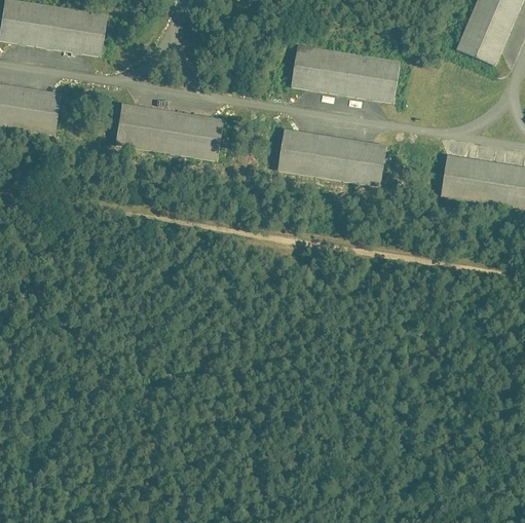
[(1,0),(0,7),(0,43),(102,58),(108,14),(8,0),(1,0)]
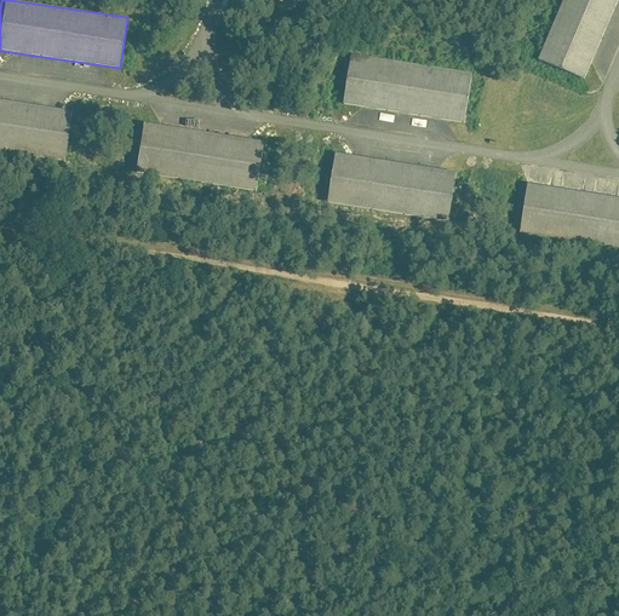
[(270,0),(301,12),(305,0),(270,0)]
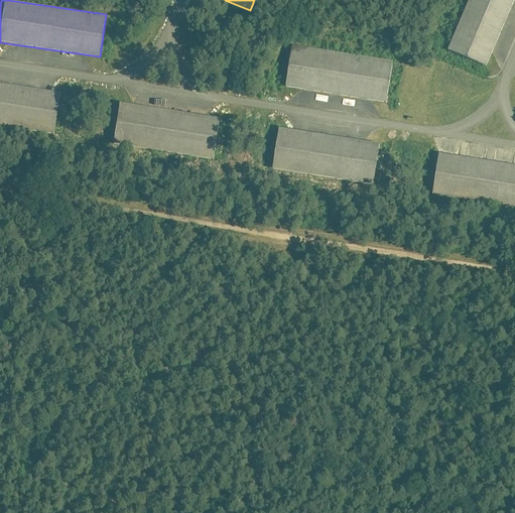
[(463,0),(443,47),(487,66),(514,0),(463,0)]
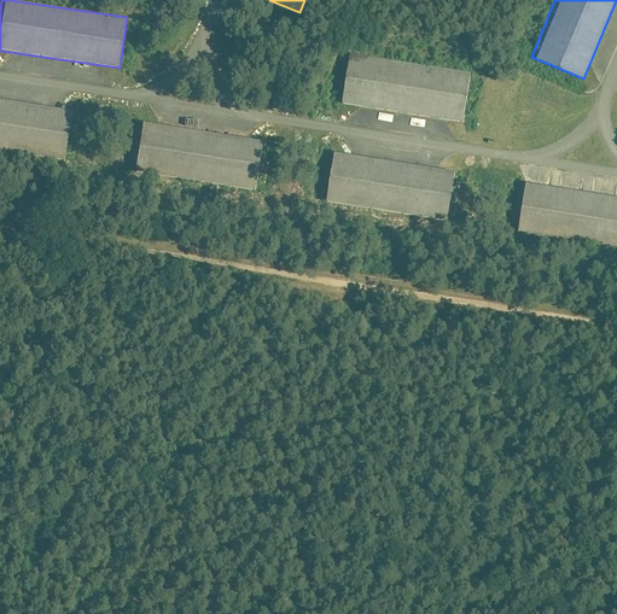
[(348,56),(341,104),(463,122),(470,74),(348,56)]
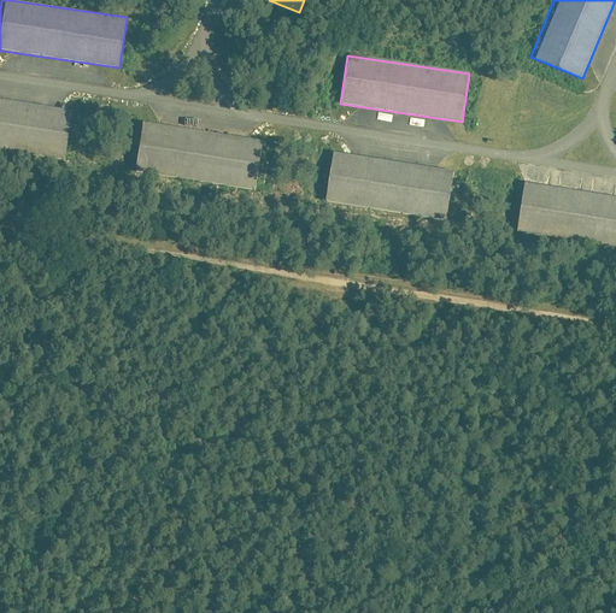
[(72,110),(0,98),(0,149),(65,160),(72,110)]
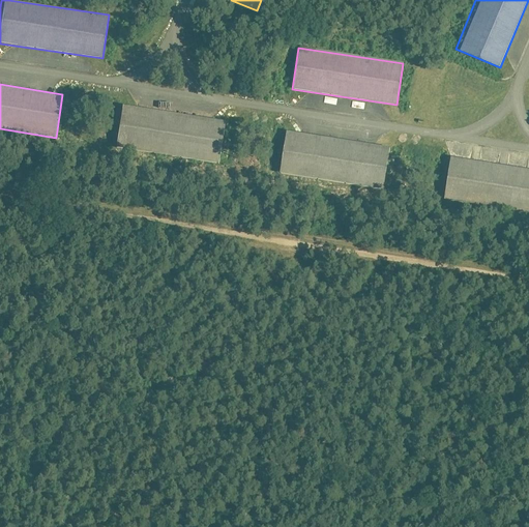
[(226,117),(125,103),(119,148),(219,162),(226,117)]
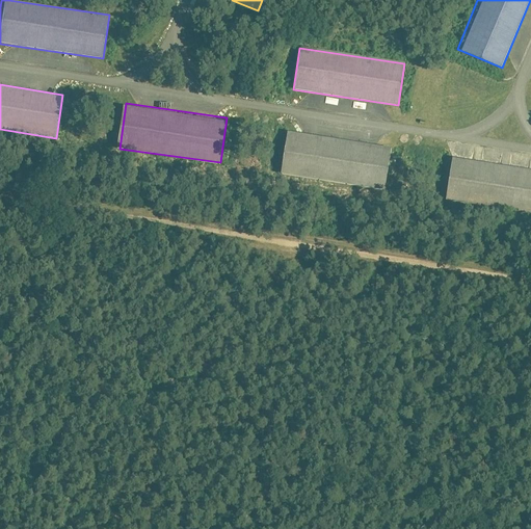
[(389,143),(290,131),(284,175),(382,187),(389,143)]
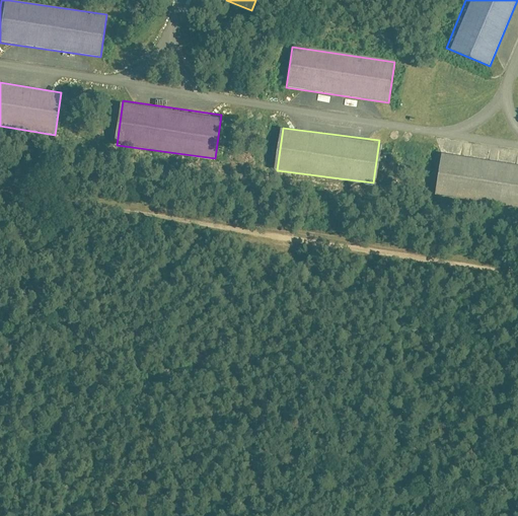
[(517,165),(443,154),(437,195),(517,206),(517,165)]
